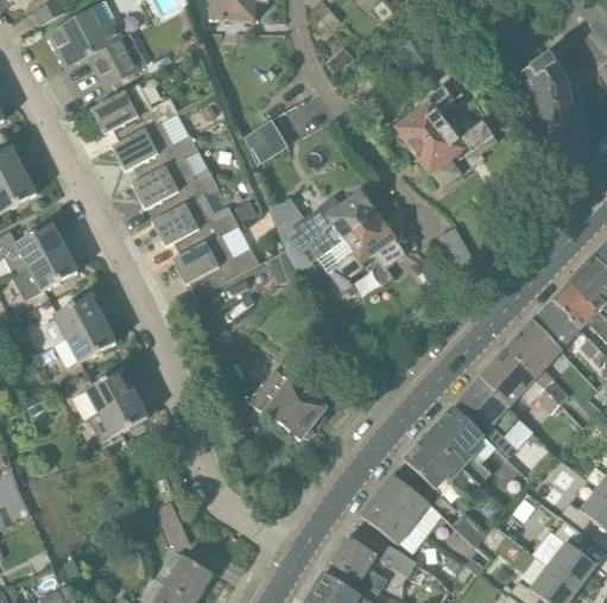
[(65,11),(59,0),(52,0),(32,11),(39,25),(65,11)]
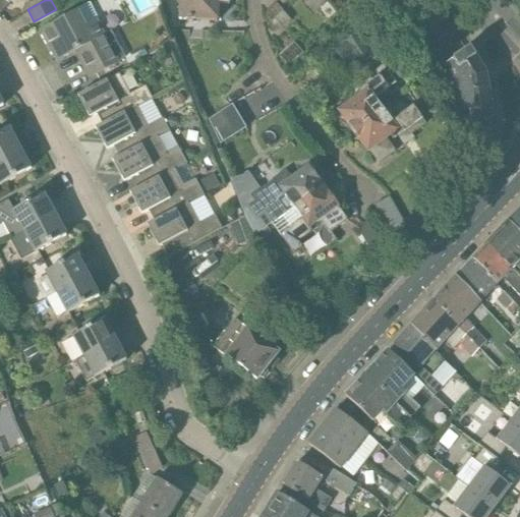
[(178,0),(177,15),(217,17),(218,1),(228,1),(228,0),(178,0)]
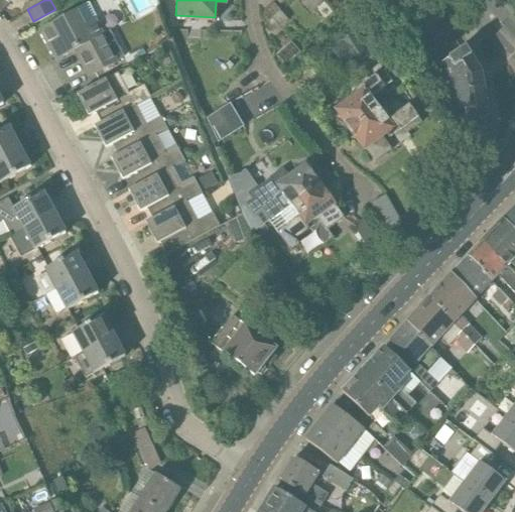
[(287,17),(272,0),(263,8),(264,9),(262,17),(272,29),(287,17)]
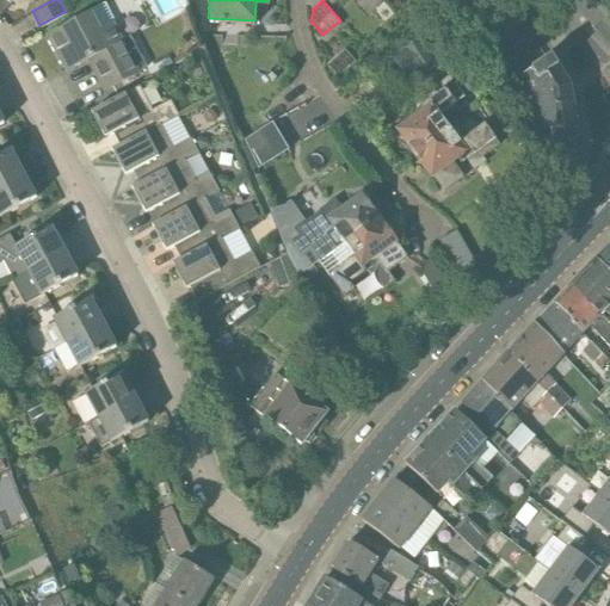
[(97,70),(118,60),(130,53),(129,51),(134,44),(128,32),(121,36),(112,19),(100,26),(92,11),(49,33),(67,67),(88,55),(97,70)]
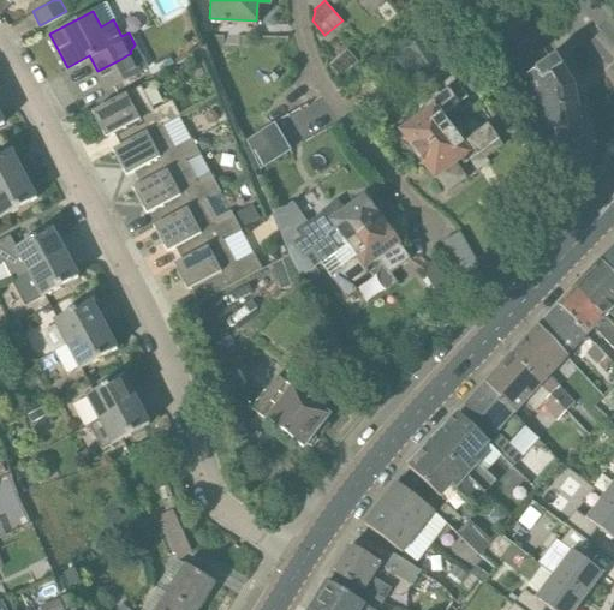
[(424,37),(403,53),(421,75),(440,60),(431,49),(433,48),(424,37)]
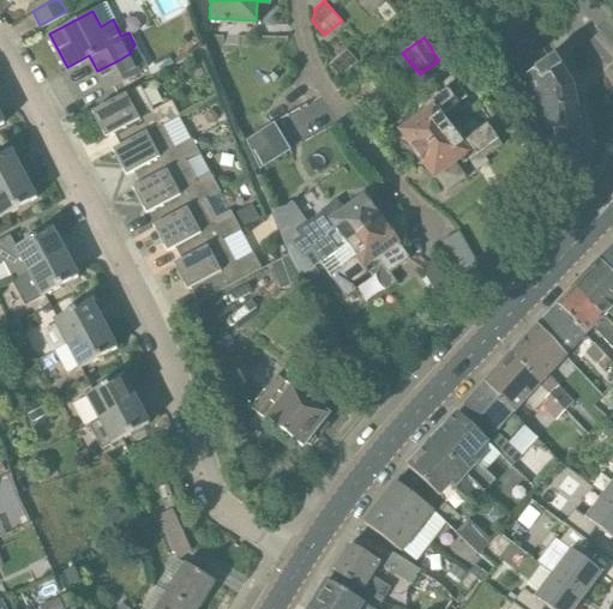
[(338,72),(354,58),(347,49),(331,64),(338,72)]
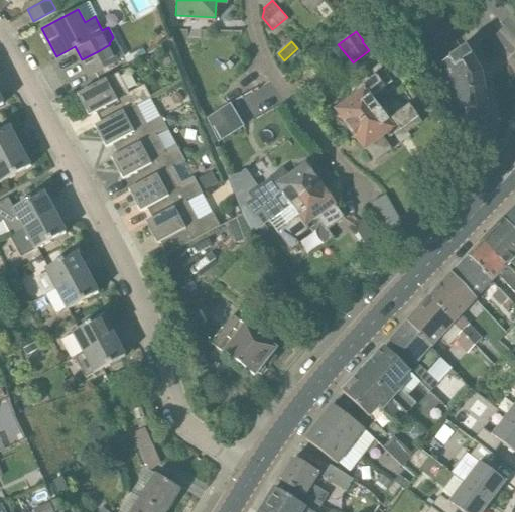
[(389,53),(383,44),(378,47),(384,57),(389,53)]
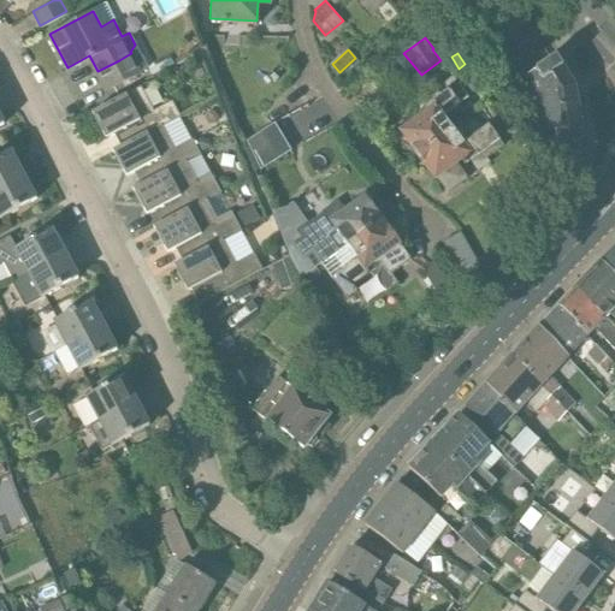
[(555,138),(555,150),(579,155),(583,131),(581,126),(584,126),(581,112),(579,112),(578,105),(580,104),(578,90),(575,90),(574,84),(555,55),(534,69),(524,75),(531,130),(553,125),(555,138)]
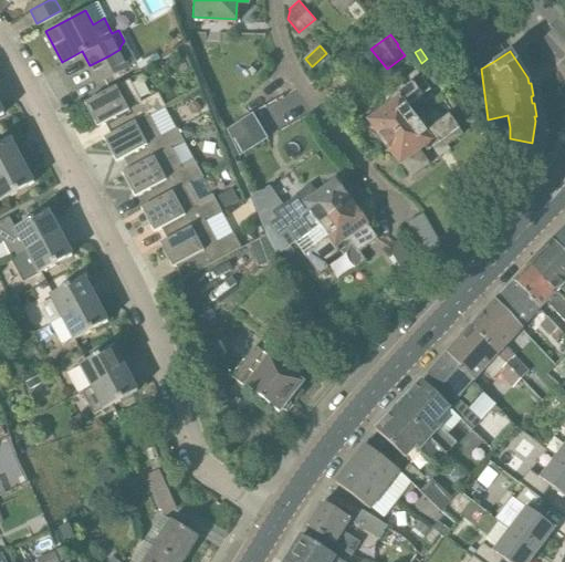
[(367,118),(384,142),(417,117),(406,103),(428,86),(415,69),(406,75),(410,81),(389,95),(393,100),(367,118)]
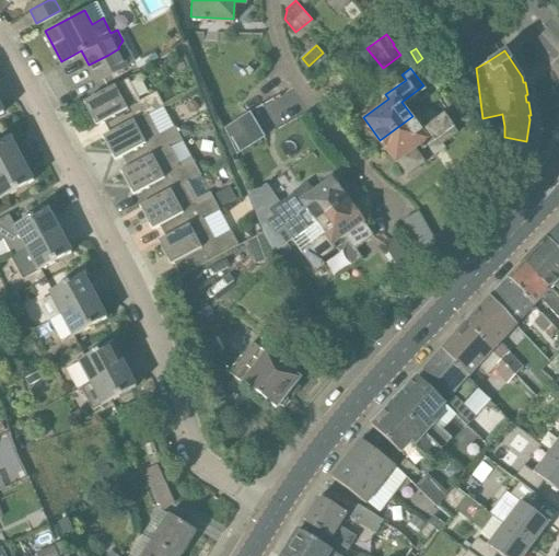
[(99,122),(103,119),(108,130),(146,111),(147,113),(163,104),(155,89),(139,97),(127,77),(127,76),(85,99),(99,122)]
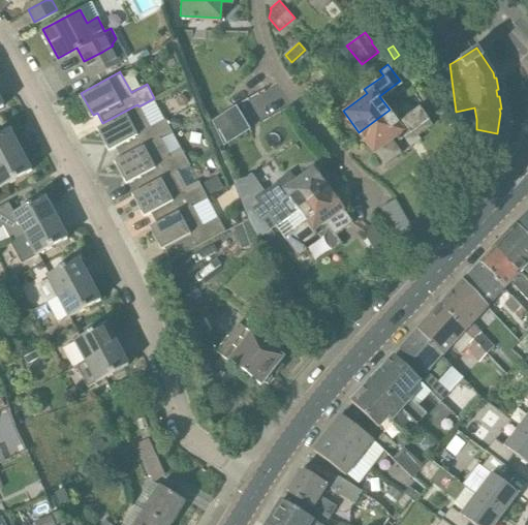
[(110,148),(115,146),(120,156),(171,129),(164,117),(149,125),(138,106),(137,104),(102,123),(98,126),(110,148)]
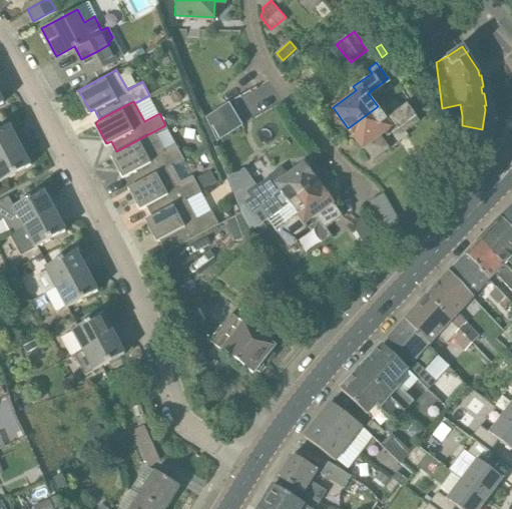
[(229,111),(223,102),(204,114),(210,124),(229,111)]
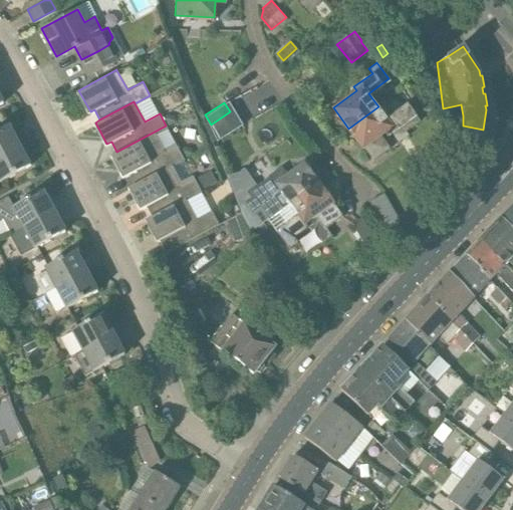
[(372,160),(407,135),(404,130),(419,118),(407,102),(387,117),(378,106),(348,129),(362,148),(363,147),(372,160)]
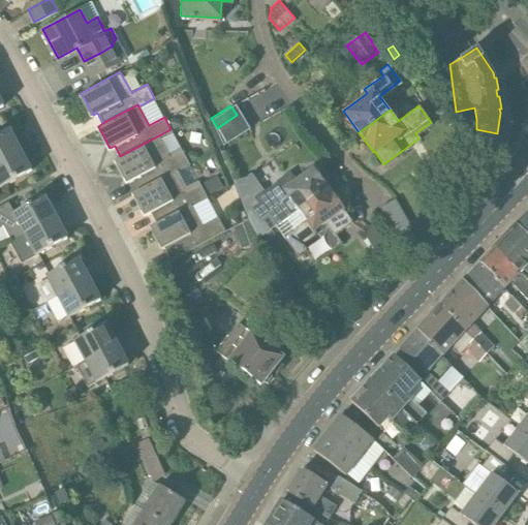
[(172,116),(166,119),(172,128),(182,123),(180,119),(178,118),(172,116)]
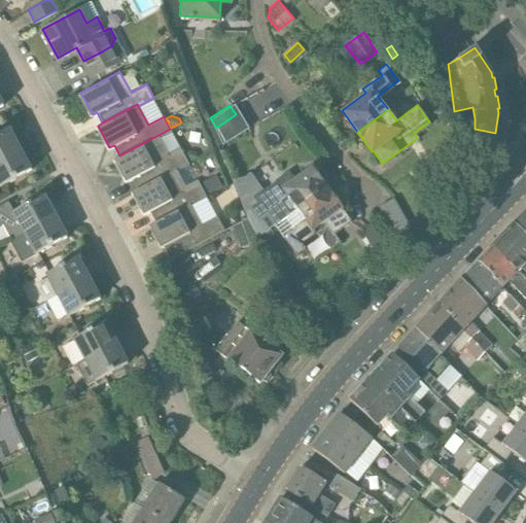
[(0,155),(19,146),(8,127),(0,131),(0,155)]
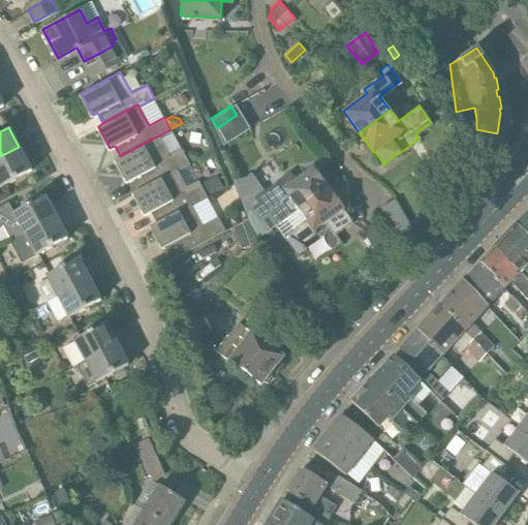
[(177,168),(188,162),(171,129),(120,156),(116,158),(127,181),(132,178),(137,189),(177,168)]
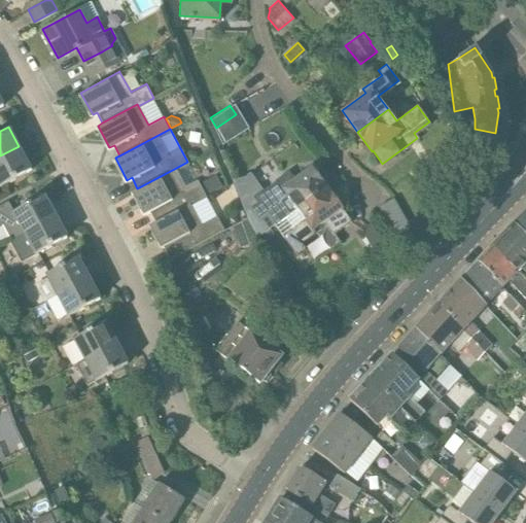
[(19,146),(0,155),(0,183),(30,168),(19,146)]
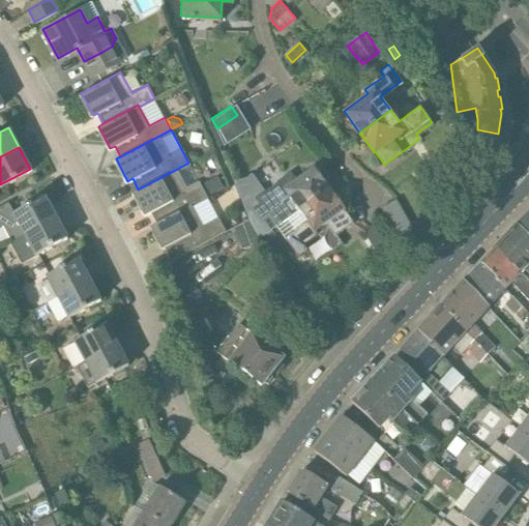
[(189,148),(184,151),(189,162),(200,156),(198,151),(196,150),(189,148)]
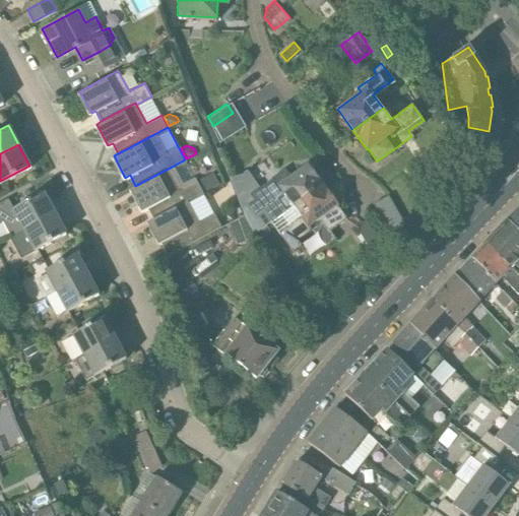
[(273,218),(322,182),(308,163),(290,176),(283,167),(271,176),(272,177),(250,193),(254,198),(247,204),(254,214),(264,207),(273,218)]
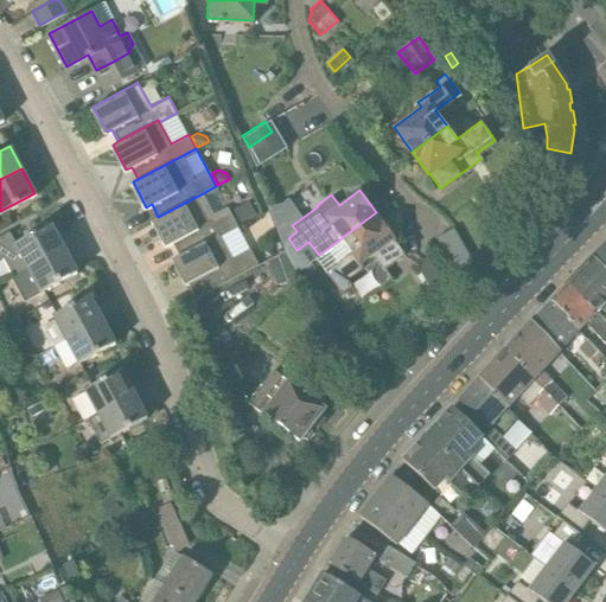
[(172,242),(178,254),(218,232),(236,223),(227,205),(214,212),(203,193),(158,217),(153,219),(166,244),(172,242)]
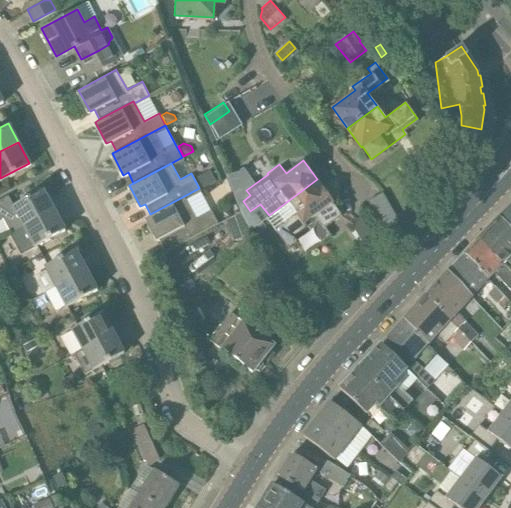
[(204,175),(196,179),(200,187),(208,183),(204,175)]
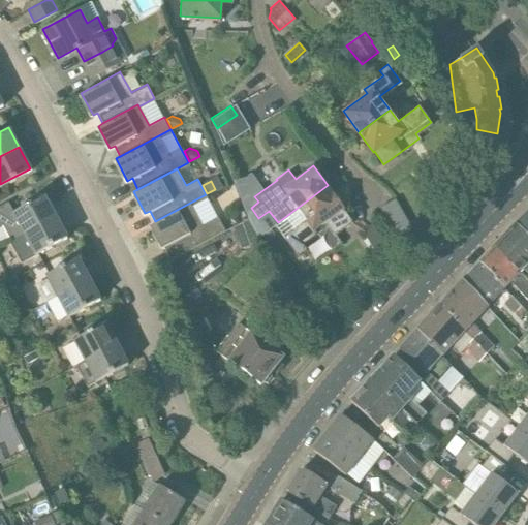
[(325,221),(335,234),(351,221),(342,208),(343,207),(328,185),(278,222),(275,224),(297,254),(306,247),(303,242),(316,232),(314,229),(325,221)]
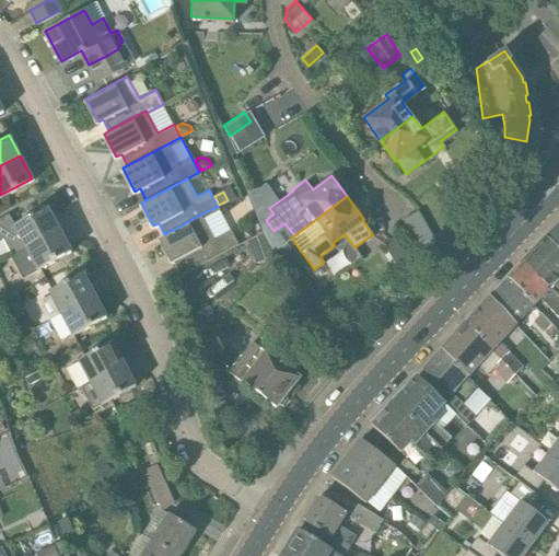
[(11,253),(12,253),(24,246),(58,227),(47,206),(14,223),(9,212),(0,217),(0,236),(1,236),(11,253)]
